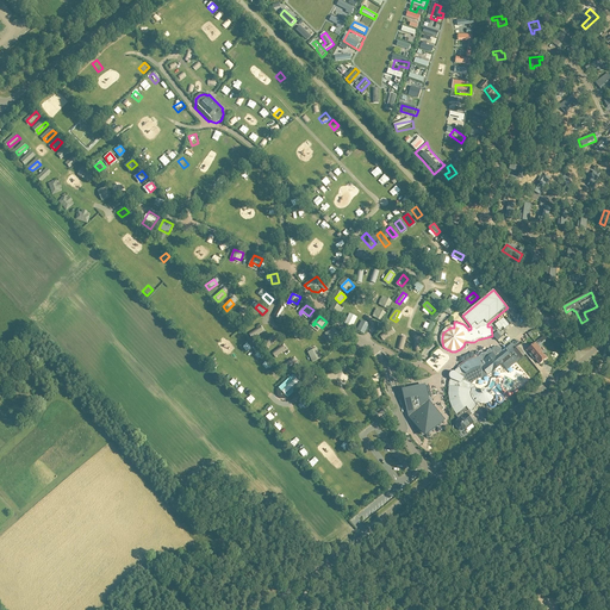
[(355,321),(348,317),(344,324),(352,328),(355,321)]
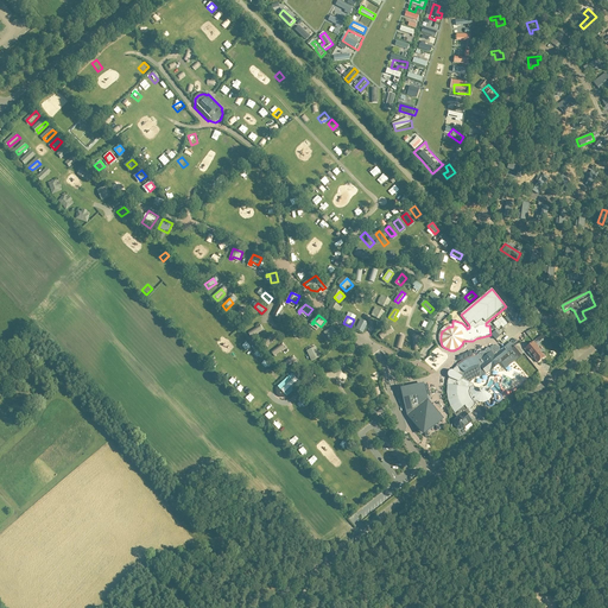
[(498,330),(499,334),(505,330),(499,318),(492,322),(496,331),(498,330)]
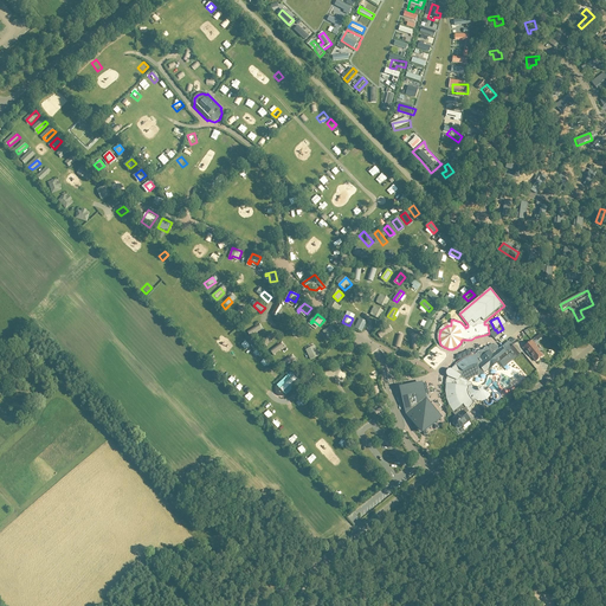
[(365,326),(358,322),(355,328),(361,331),(365,326)]
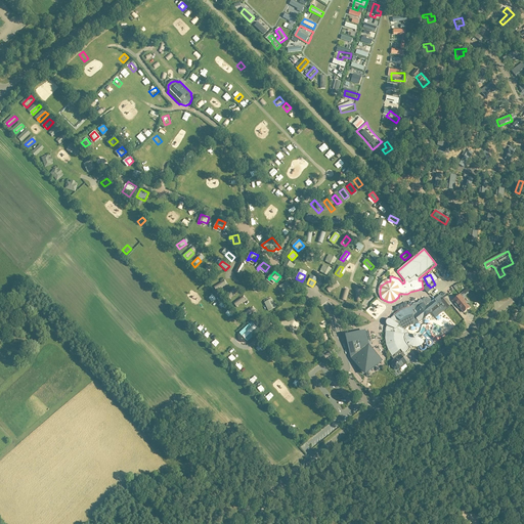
[(221,282),(214,287),(216,292),(223,287),(221,282)]
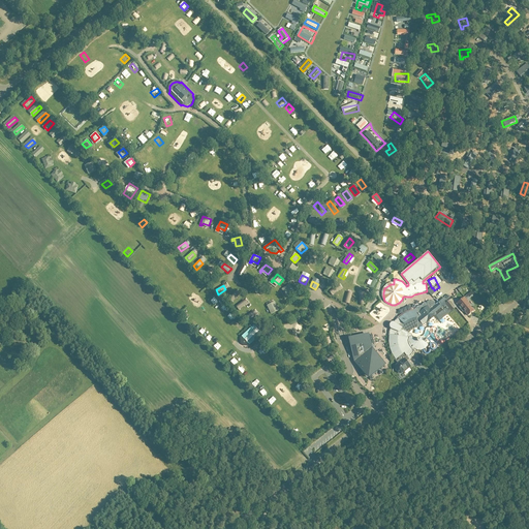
[(293,291),(289,285),(282,289),(283,291),(285,289),(289,294),(293,291)]
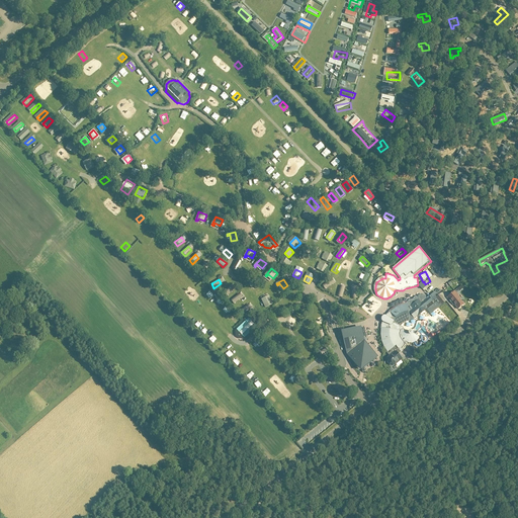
[(329,281),(322,285),(325,289),(332,285),(329,281)]
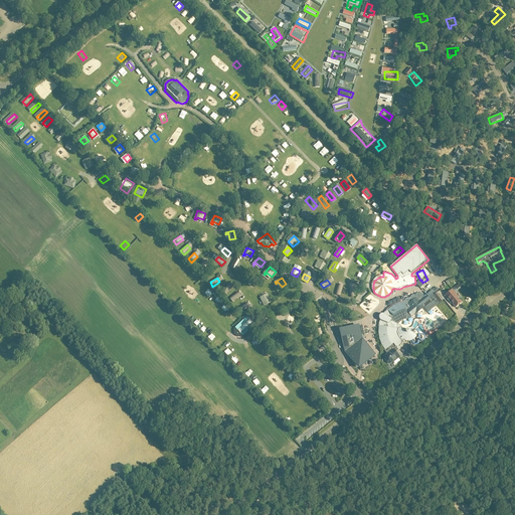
[(227,286),(222,292),(225,295),(231,289),(227,286)]
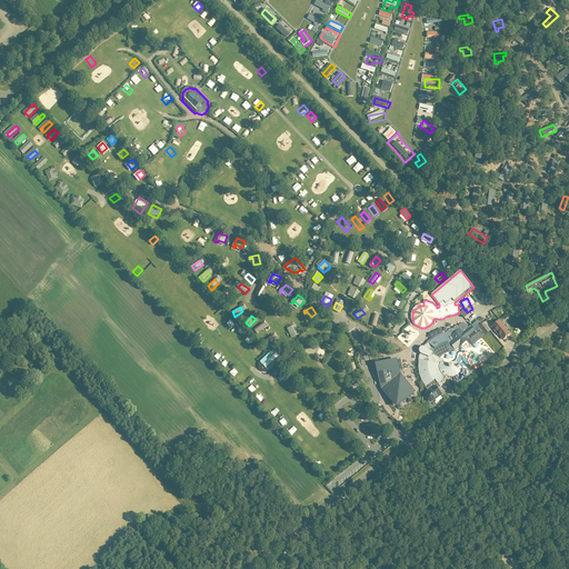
[(502,340),(509,335),(505,328),(506,328),(500,320),(491,327),(498,336),(499,335),(502,340)]
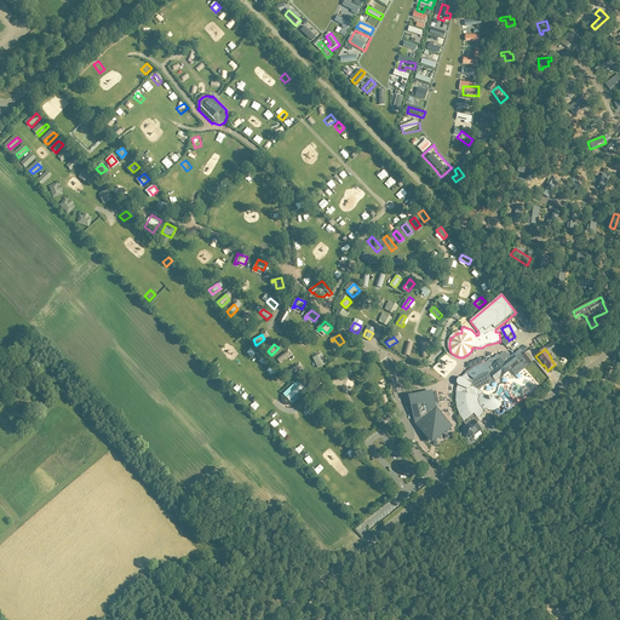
[(285,352),(276,360),(280,365),(288,359),(285,352)]
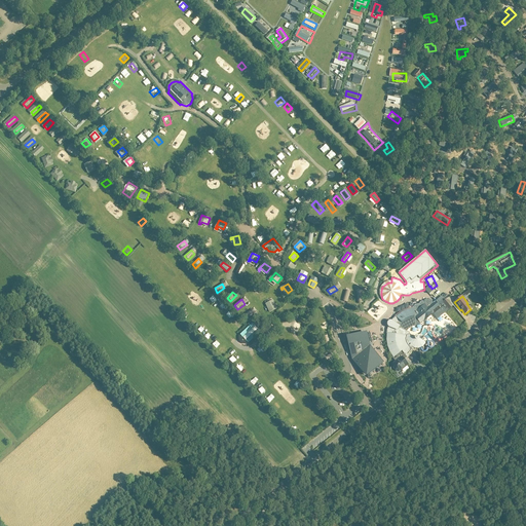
[(276,304),(279,308),(285,303),(282,299),(276,304)]
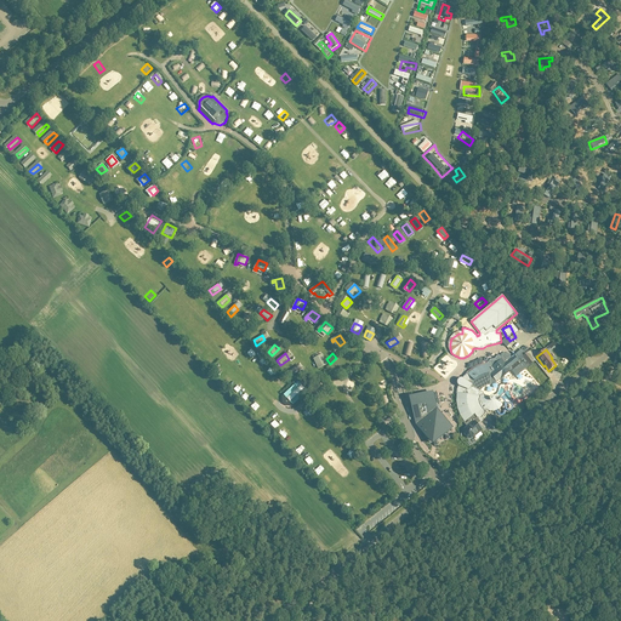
[(463,431),(463,432),(465,434),(467,437),(471,439),(482,431),(477,425),(480,422),(485,419),(486,415),(488,411),(489,411),(494,411),(499,410),(502,405),(495,402),(495,400),(495,399),(494,399),(494,398),(493,398),(491,398),(490,398),(490,399),(482,396),(483,394),(479,392),(482,389),(484,387),(488,386),(490,386),(490,385),(496,385),(495,382),(496,382),(501,379),(511,371),(516,377),(527,369),(535,362),(528,353),(523,357),(523,358),(518,362),(514,357),(511,359),(510,358),(507,355),(507,354),(506,354),(505,354),(503,354),(503,355),(502,355),(502,357),(502,358),(502,359),(497,364),(496,363),(494,362),(491,362),(490,362),(489,363),(488,364),(480,366),(474,369),(473,370),(467,374),(462,380),(461,380),(460,380),(459,381),(457,381),(457,382),(457,383),(457,385),(457,386),(459,386),(459,387),(459,388),(457,391),(457,394),(456,402),(457,409),(460,416),(465,422),(467,421),(471,425),(469,425),(467,427),(467,428),(463,431)]
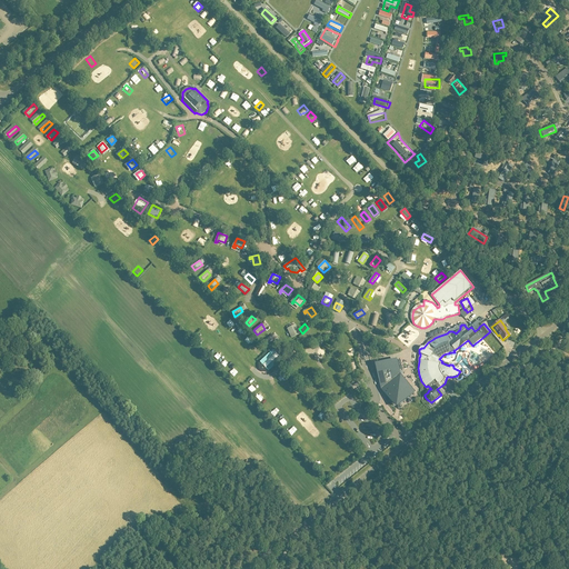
[(291,338),(299,335),(295,326),(293,327),(295,329),(289,332),(291,338)]
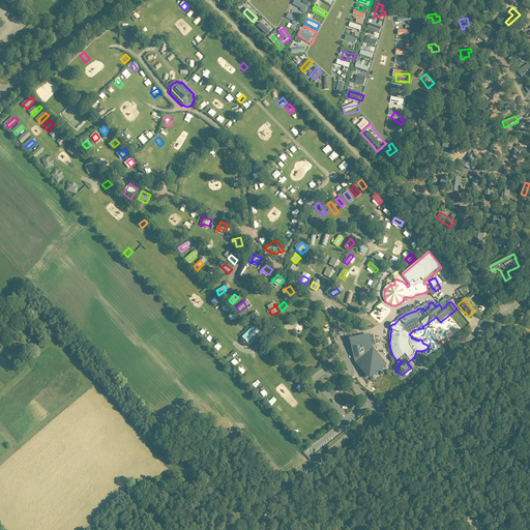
[(253,313),(245,318),(248,322),(256,317),(253,313)]
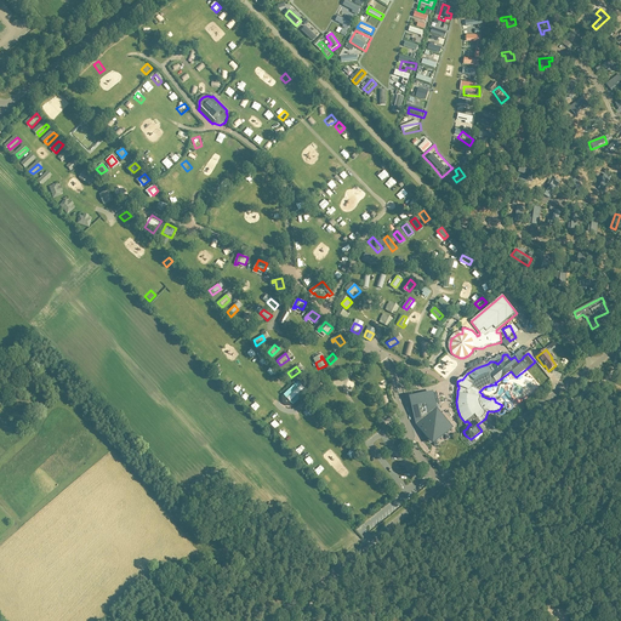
[(217,374),(221,377),(228,371),(223,368),(217,374)]
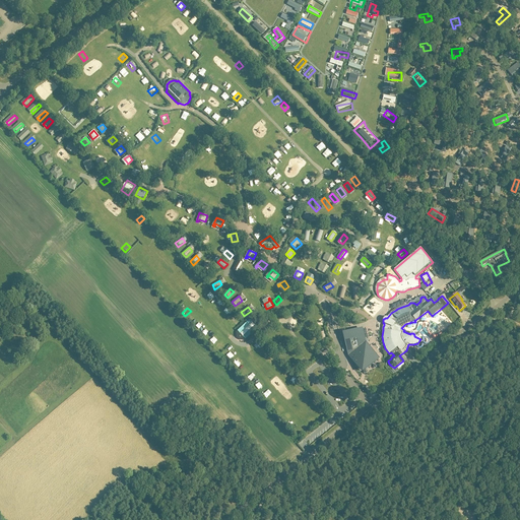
[(193,314),(189,319),(193,323),(198,317),(193,314)]
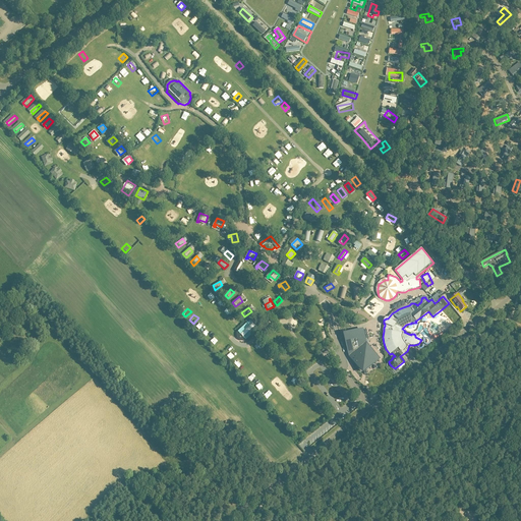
[(239,341),(244,341),(257,329),(257,324),(256,324),(255,323),(255,322),(250,321),(237,333),(237,338),(238,338),(240,340),(239,341)]
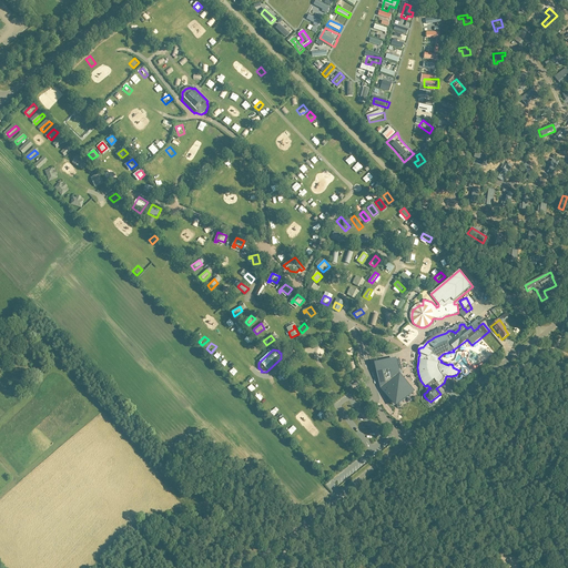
[(222,351),(215,356),(219,361),(225,355),(222,351)]
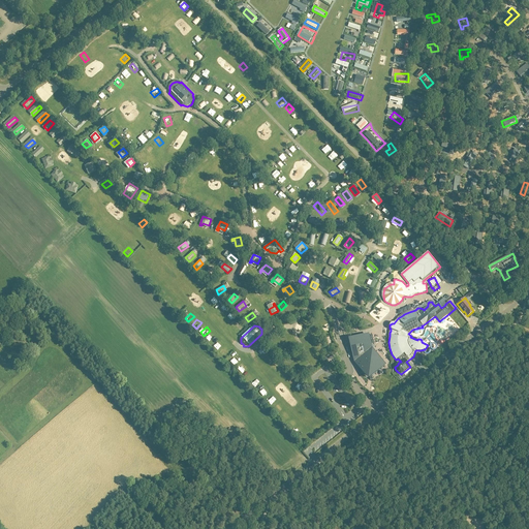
[(361,337),(349,340),(354,362),(361,369),(360,370),(362,372),(363,372),(366,376),(382,362),(372,349),(372,348),(371,346),(370,346),(368,335),(364,336),(364,335),(360,336),(361,337)]
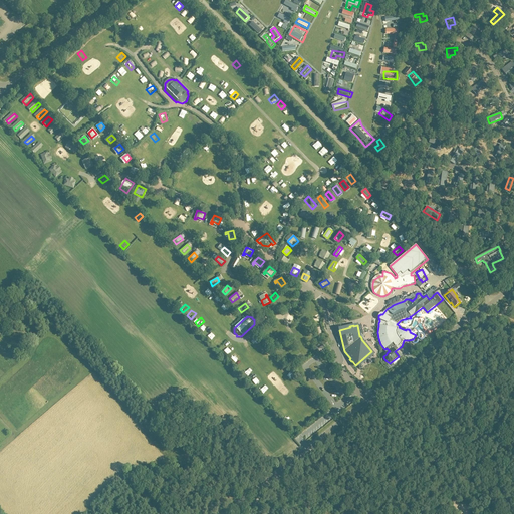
[(214,343),(218,347),(223,342),(219,339),(214,343)]
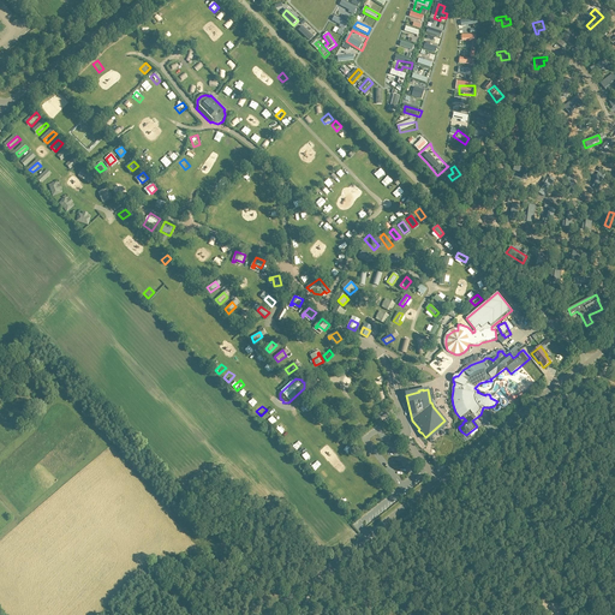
[(310,419),(316,424),(321,417),(315,412),(310,419)]
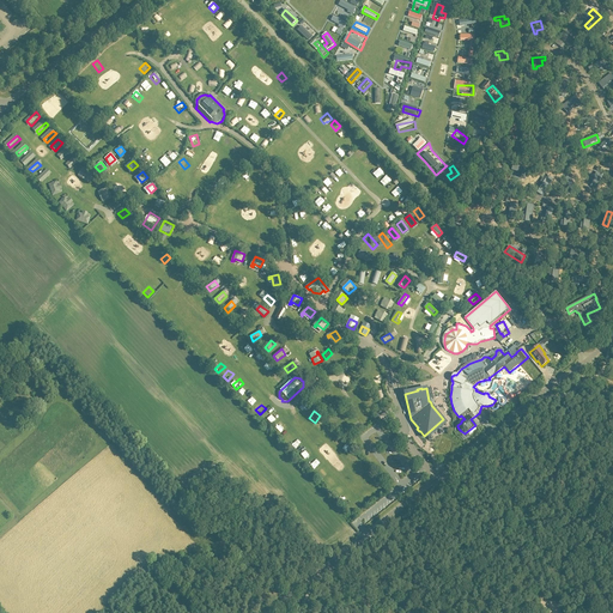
[(333,419),(339,425),(343,422),(337,416),(333,419)]
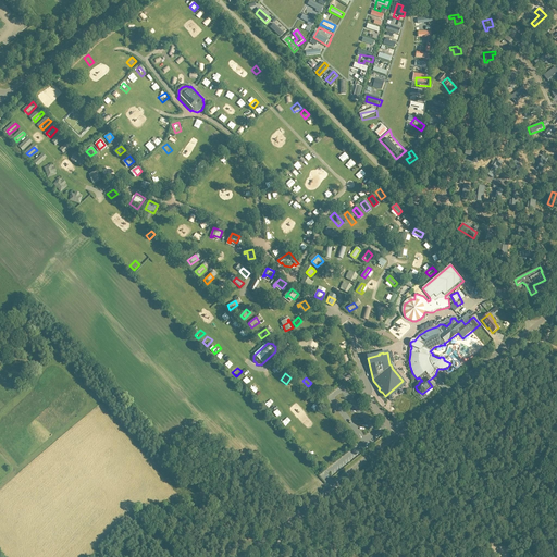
[(295,392),(299,387),(296,383),(291,386),(295,392)]
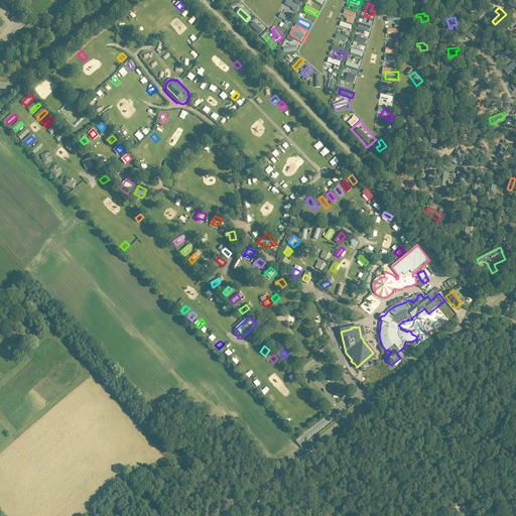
[(275,365),(280,370),(283,366),(278,361),(275,365)]
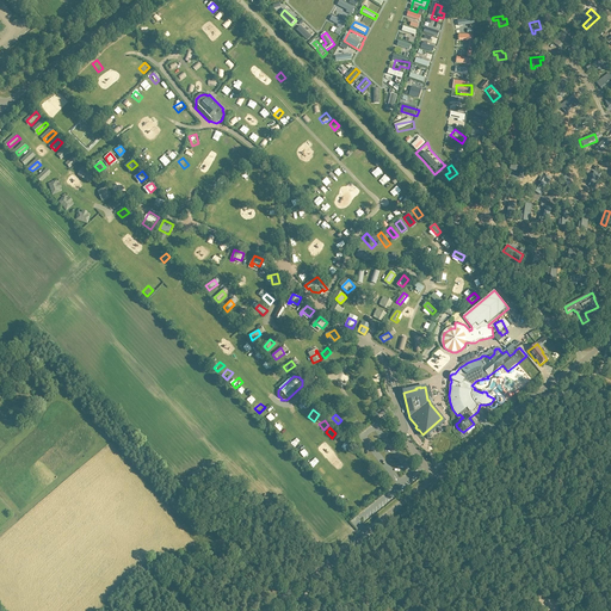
[(297,449),(303,443),(300,438),(292,444),(297,449)]
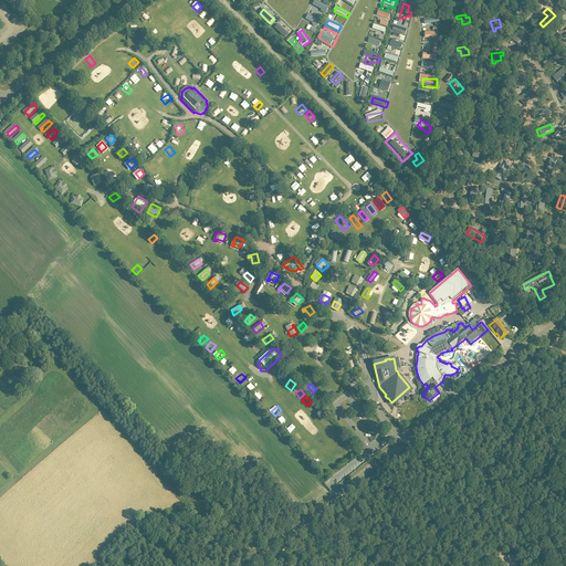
[(332,435),(336,441),(342,437),(338,431),(332,435)]
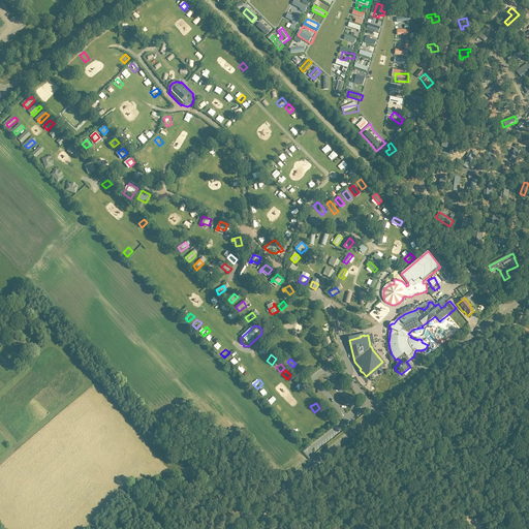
[(297,421),(290,426),(293,429),(300,424),(297,421)]
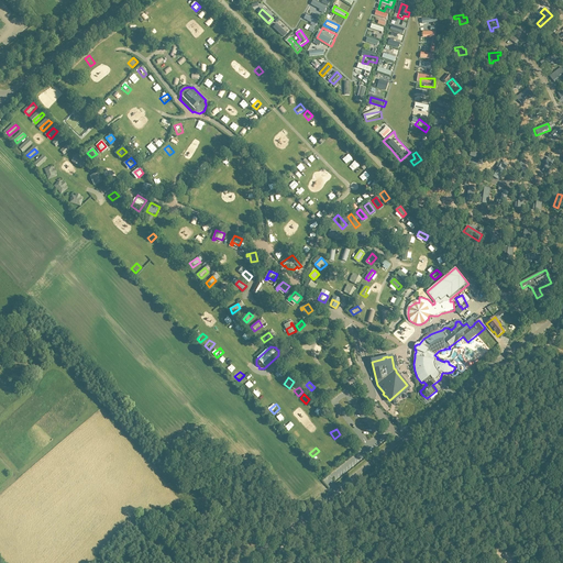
[(341,451),(337,453),(340,462),(345,459),(341,451)]
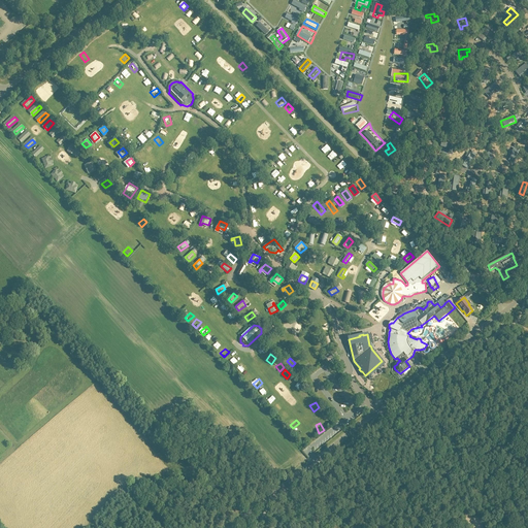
[(299,434),(304,429),(302,426),(296,431),(299,434)]
